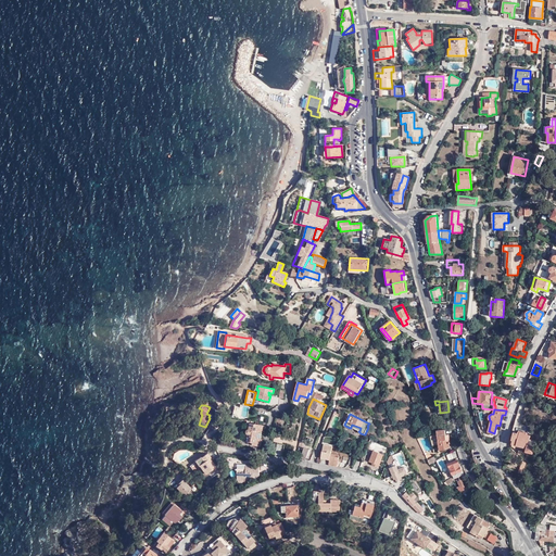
[(248,434),(248,438),(250,438),(249,442),(253,442),(252,444),(261,446),(262,440),(256,439),(257,433),(260,433),(261,431),(263,432),(264,426),(256,424),(256,425),(251,424),(250,429),(249,430),(248,431),(247,432),(247,433),(248,434)]
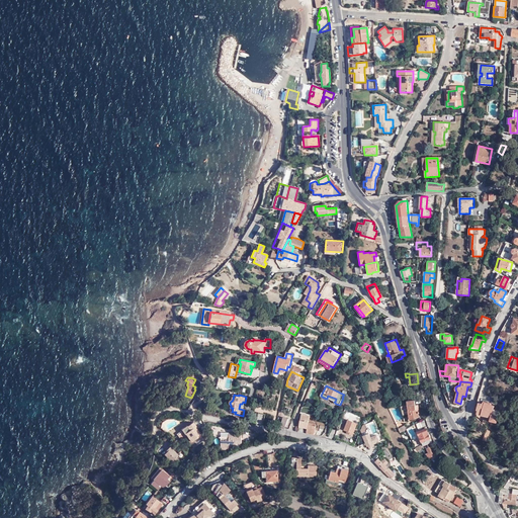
[(415,400),(407,402),(409,411),(408,412),(410,420),(416,419),(416,418),(420,417),(419,412),(417,412),(415,400)]
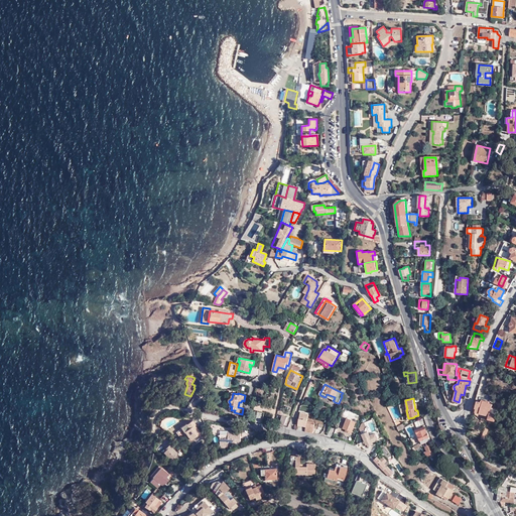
[(497,409),(492,408),(489,407),(490,403),(481,401),(481,403),(477,402),(475,412),(489,416),(488,419),(495,420),(497,409)]
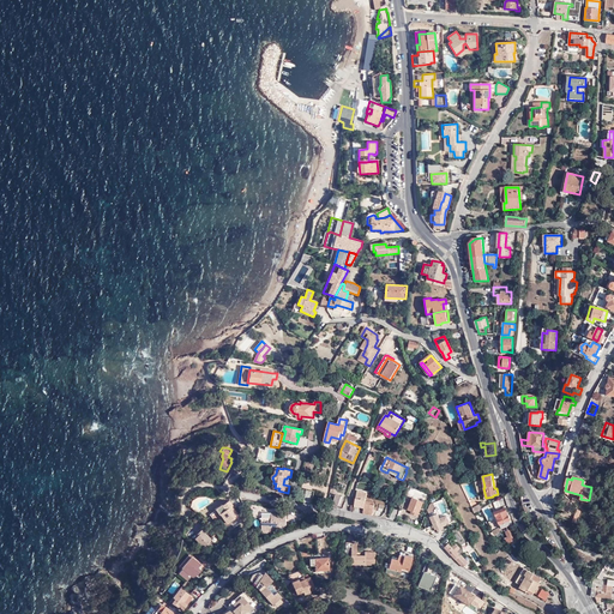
[(306,489),(304,503),(312,504),(315,491),(306,489)]
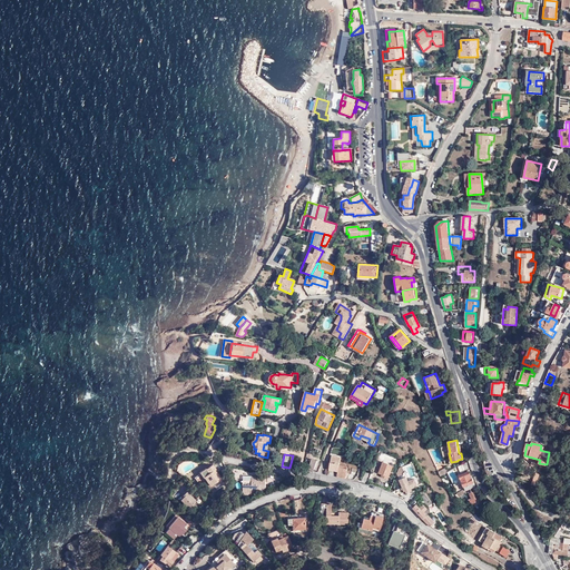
[(338,472),(337,477),(346,479),(347,469),(344,468),(340,467),(340,464),(342,459),(333,457),(330,470),(338,472)]
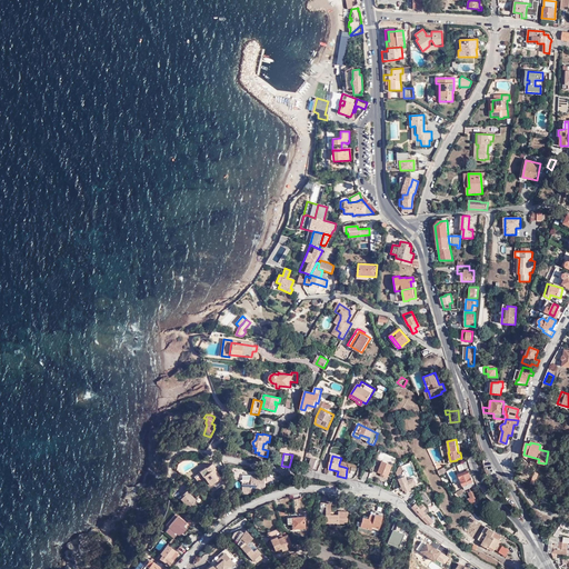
[(388,478),(392,466),(382,461),(378,472),(381,473),(381,476),(388,478)]
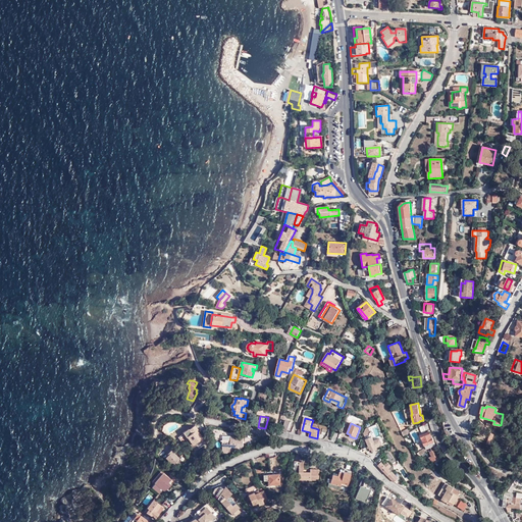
[(185,432),(193,446),(203,438),(198,431),(199,430),(196,426),(189,430),(189,429),(185,432)]
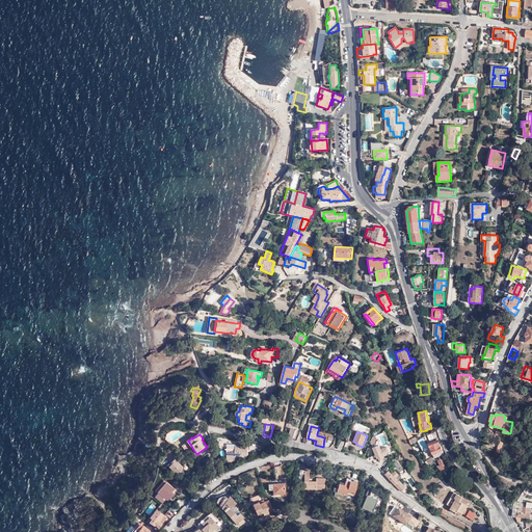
[(371,442),(373,448),(379,445),(381,445),(380,442),(378,442),(376,436),(373,437),(371,442)]
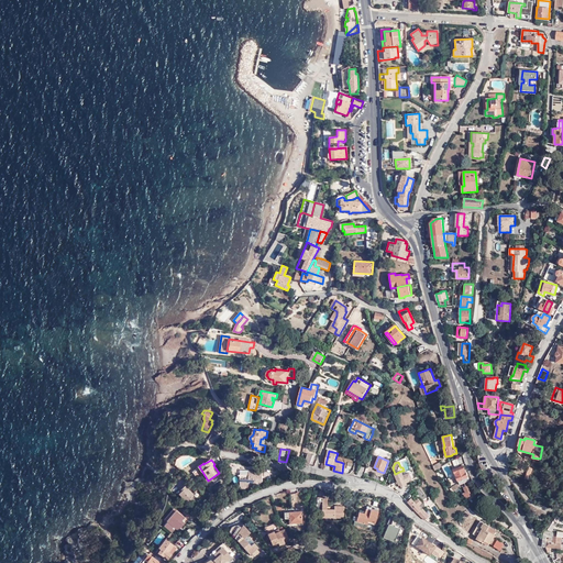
[(468,481),(463,466),(454,470),(460,485),(468,481)]
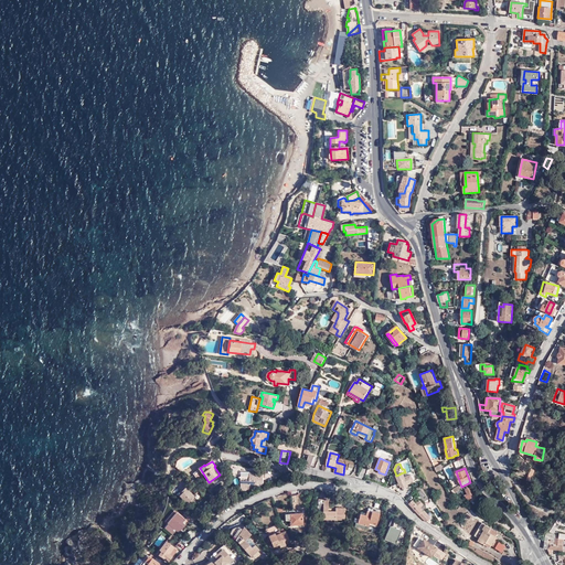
[(198,480),(202,477),(198,470),(193,473),(198,480)]
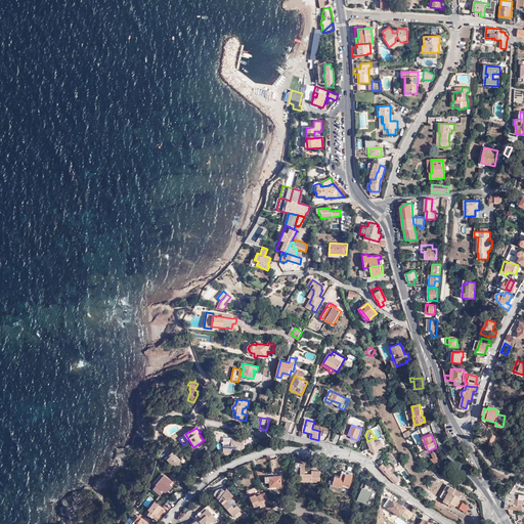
[(228,454),(229,454),(229,451),(233,451),(239,451),(239,448),(245,448),(245,438),(224,437),(223,450),(224,450),(224,453),(225,454),(228,454)]
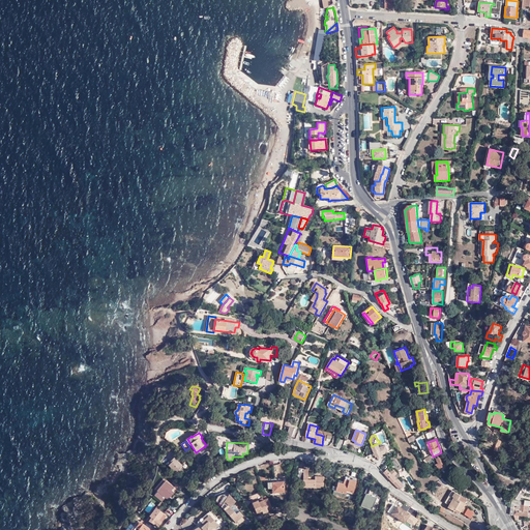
[(378,443),(372,446),(376,458),(378,457),(378,459),(383,457),(382,454),(389,452),(386,445),(380,448),(378,443)]
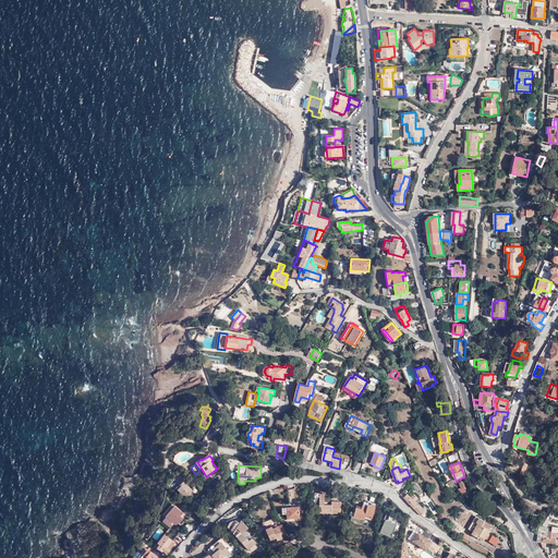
[(468,485),(465,480),(459,483),(462,487),(460,489),(462,494),(470,489),(468,485)]
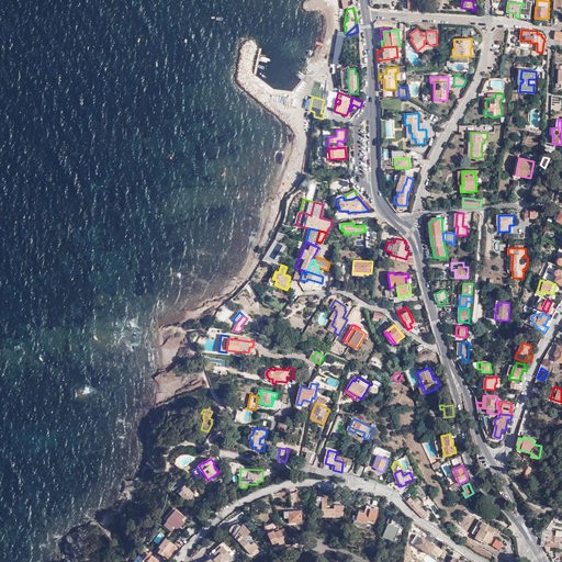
[(181,496),(186,501),(187,501),(189,498),(191,501),(194,497),(192,495),(193,494),(184,485),(180,489),(181,491),(179,493),(181,496)]
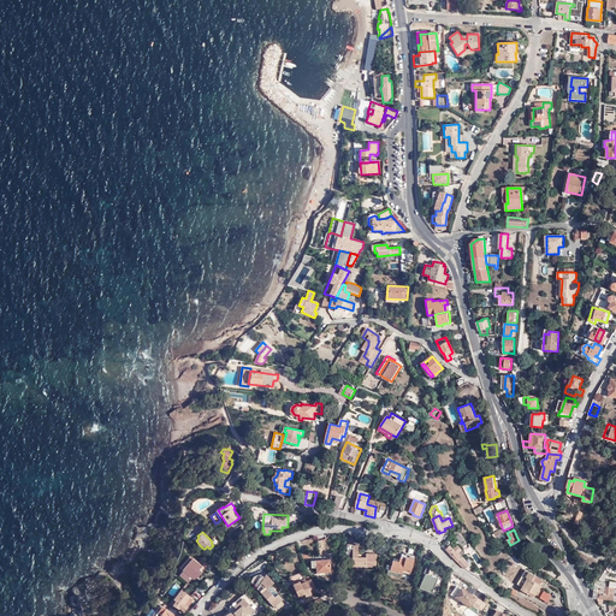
[(451,545),(446,549),(466,569),(471,564),(463,556),(462,557),(458,554),(460,552),(463,550),(456,543),(452,546),(451,545)]
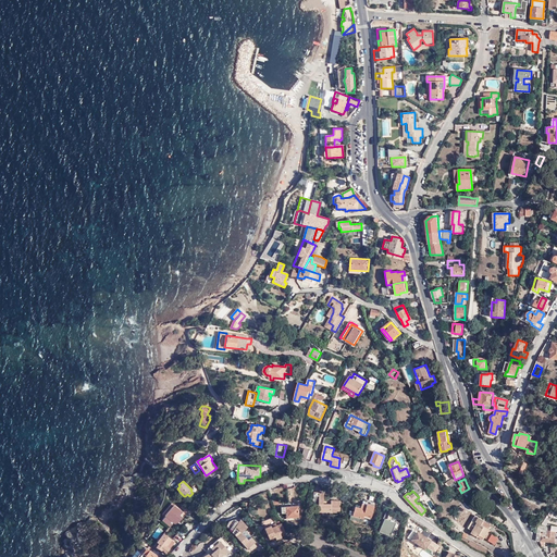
[(323,504),(319,504),(319,511),(317,511),(317,514),(323,515),(323,511),(339,512),(341,500),(331,500),(331,504),(323,504)]
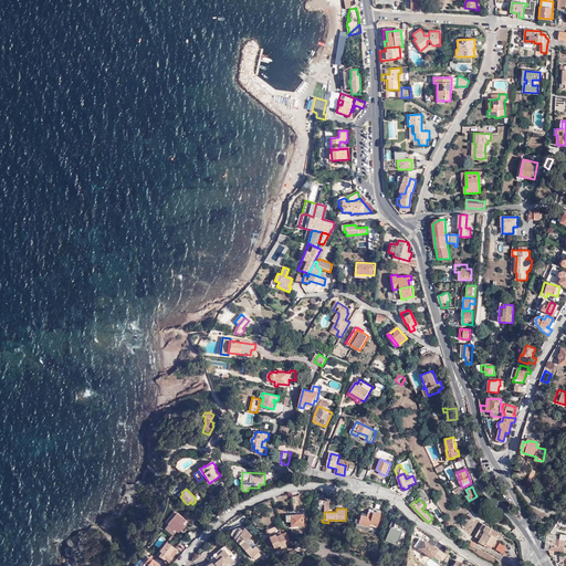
[(168,523),(177,513),(175,511),(166,521),(168,523)]
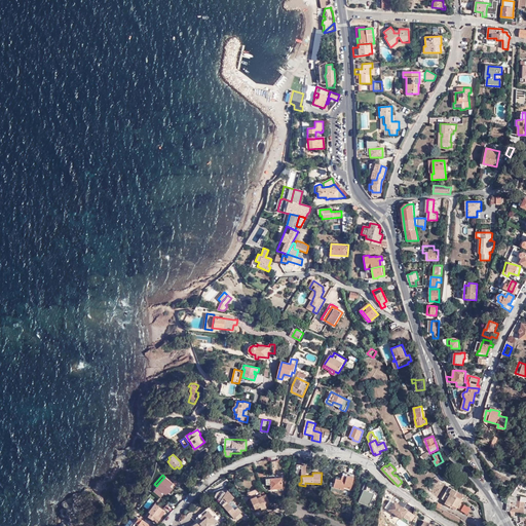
[(350,489),(353,478),(346,476),(345,479),(341,478),(340,480),(336,479),(334,487),(332,486),(331,490),(342,494),(344,487),(350,489)]
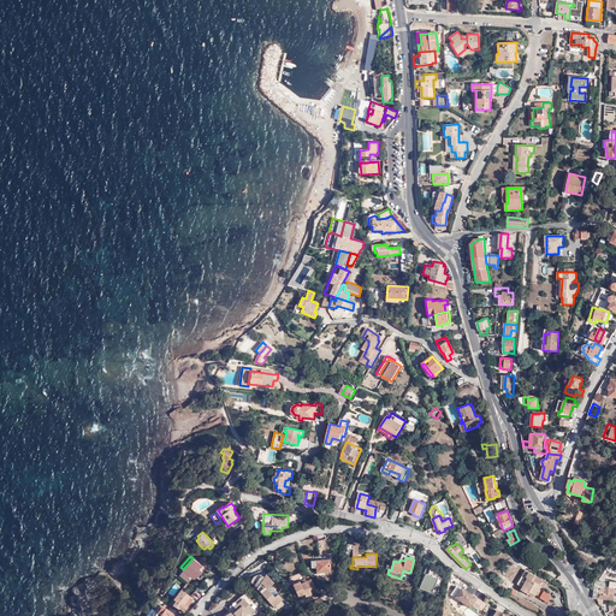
[(200,564),(193,558),(183,569),(193,578),(200,569),(197,567),(200,564)]
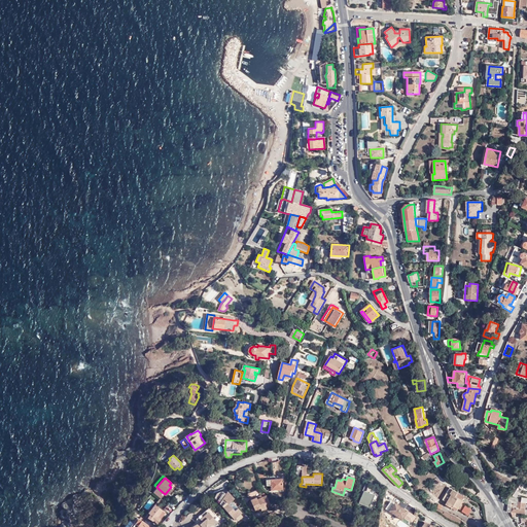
[(282,479),(270,480),(270,486),(271,490),(283,489),(282,479)]
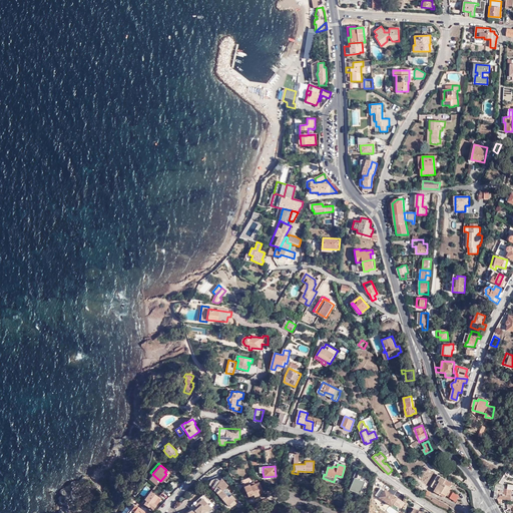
[(183,471),(188,476),(191,473),(186,468),(183,471)]
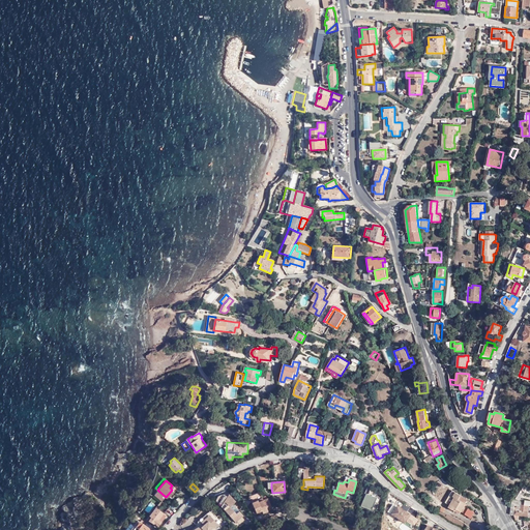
[(466,504),(465,503),(459,499),(461,496),(452,491),(445,502),(450,505),(448,507),(455,510),(457,508),(461,511),(466,504)]
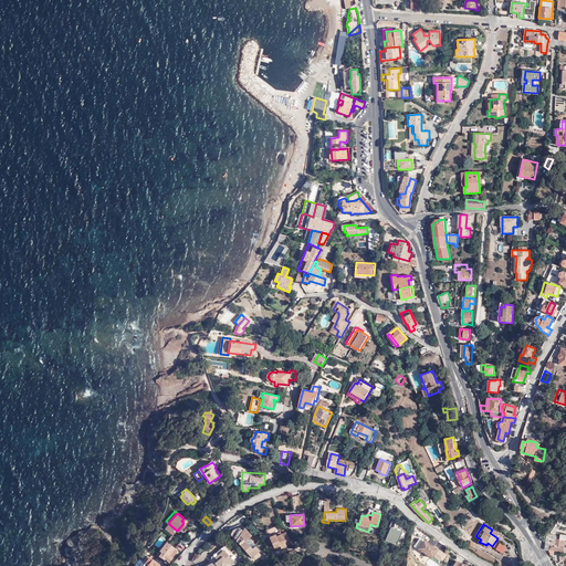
[(389,532),(386,540),(397,544),(398,542),(402,544),(407,531),(402,528),(402,531),(389,525),(387,531),(389,532)]
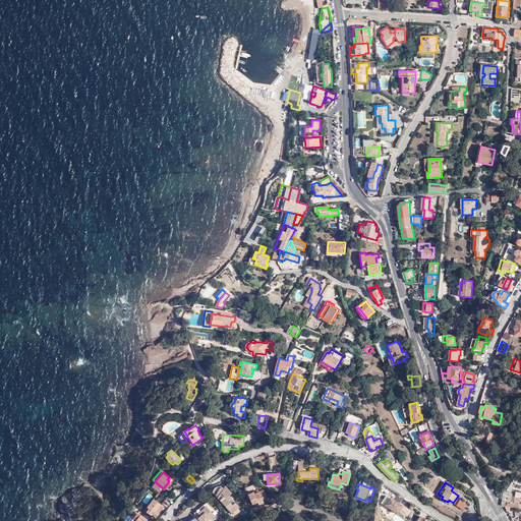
[(232,514),(239,508),(229,496),(232,493),(225,486),(224,487),(223,486),(219,486),(213,493),(232,514)]
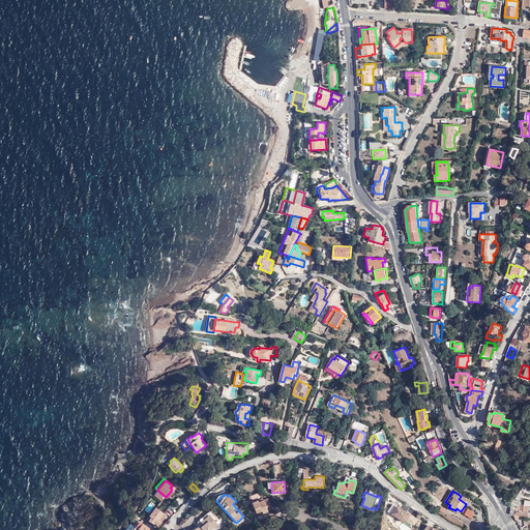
[(271,505),(268,498),(259,502),(258,500),(253,502),(257,513),(263,510),(264,513),(272,509),(270,506),(271,505)]
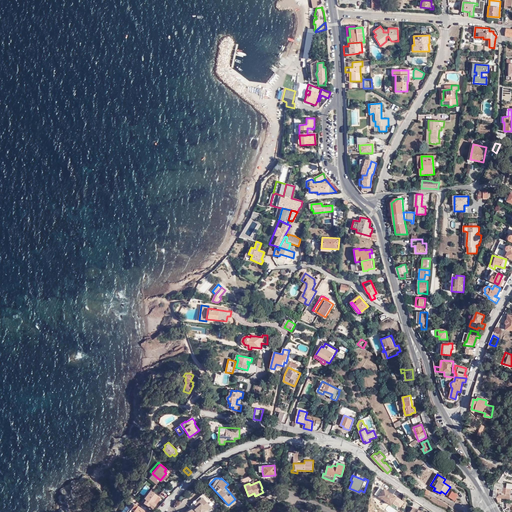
[(497,482),(496,487),(498,487),(498,491),(494,490),(493,496),(493,497),(495,497),(501,498),(510,499),(511,488),(509,488),(510,483),(497,482)]
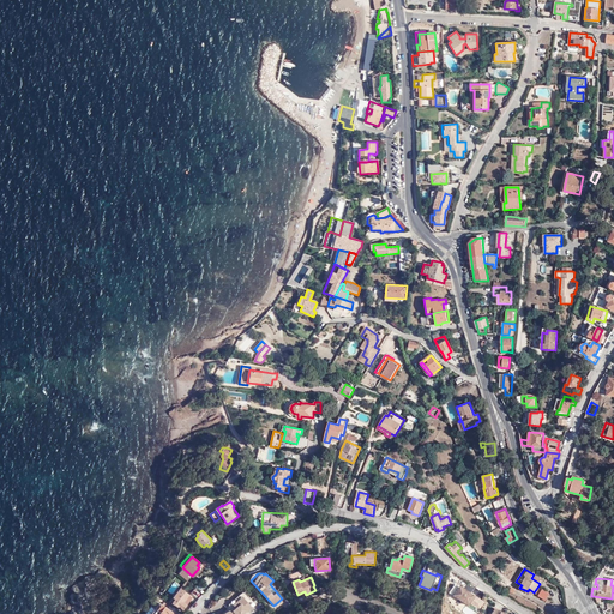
[(462,589),(463,588),(455,582),(449,591),(452,594),(458,587),(462,589)]
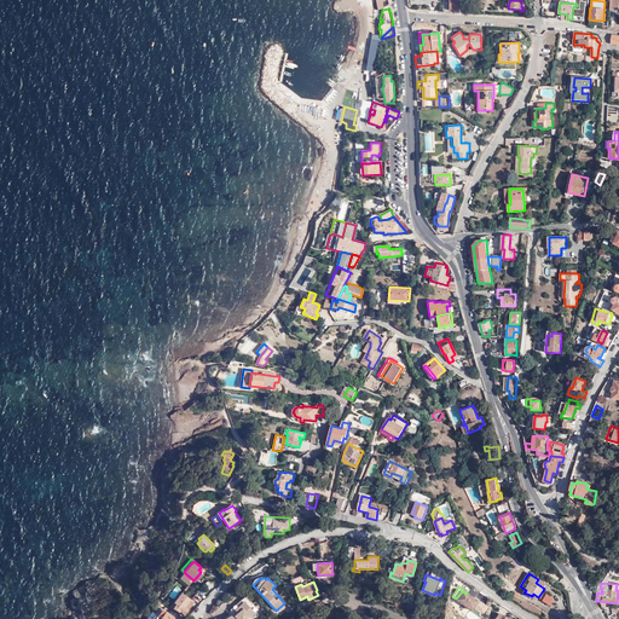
[(474,597),(467,593),(466,594),(462,591),(456,599),(472,609),(476,603),(472,600),(474,597)]
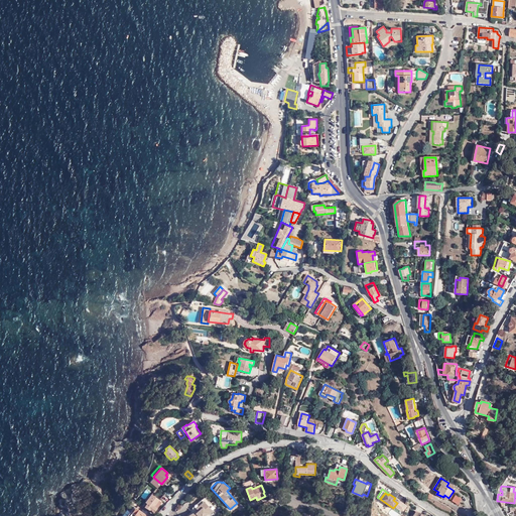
[(155,506),(159,500),(152,494),(146,502),(148,504),(145,507),(151,511),(151,510),(154,512),(157,508),(155,506)]
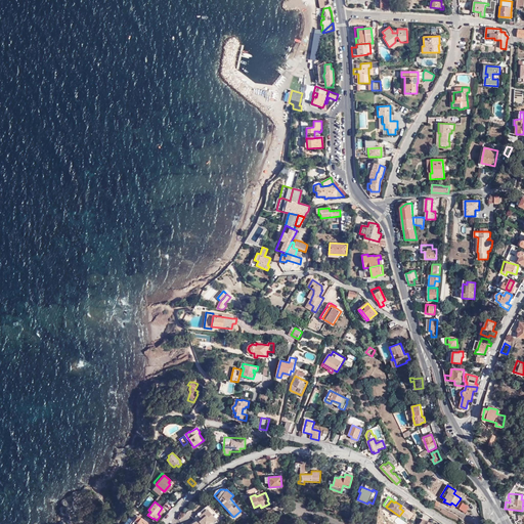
[(466,513),(470,507),(464,503),(460,509),(466,513)]
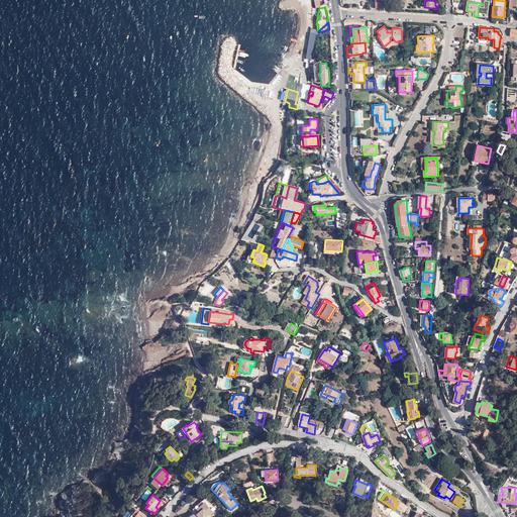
[(208,515),(212,511),(204,502),(196,509),(198,511),(195,513),(188,516),(204,516),(207,514),(208,515)]
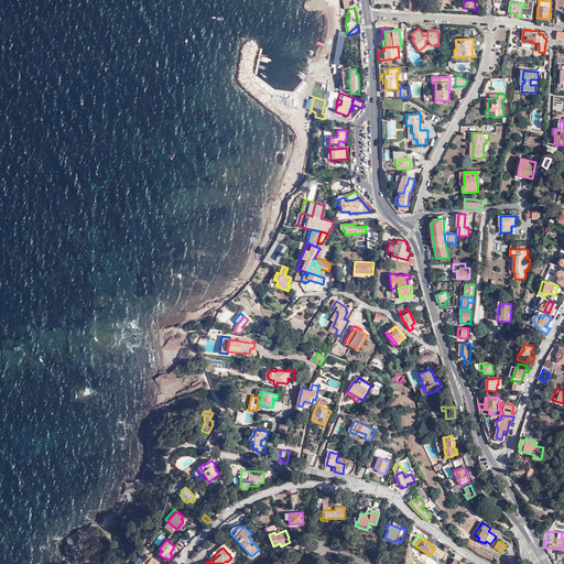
[(161,563),(149,554),(141,563),(161,563)]
